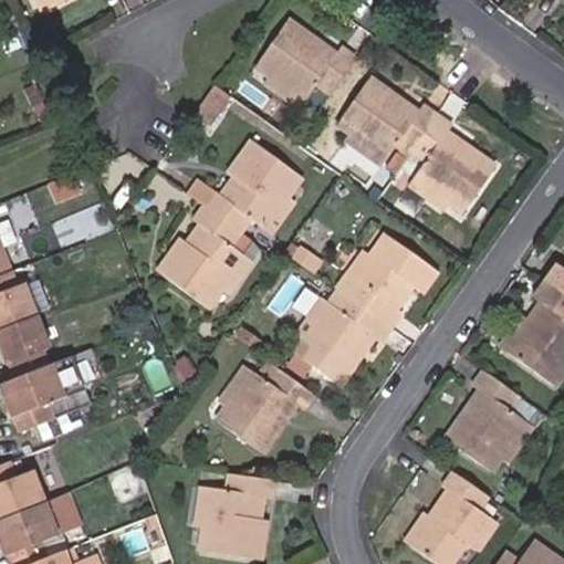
[(58,0),(38,0),(31,4),(34,12),(58,0)]
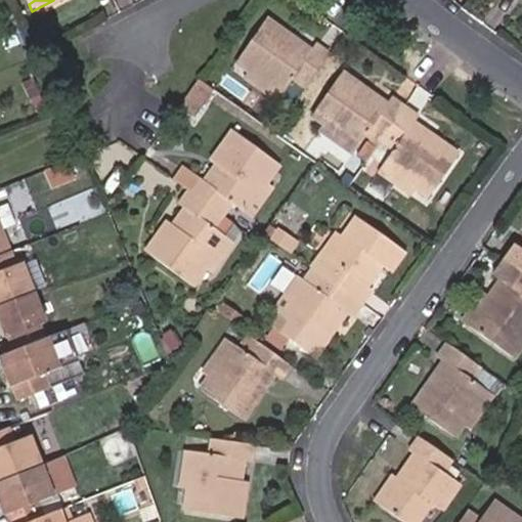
[(300,92),(322,59),(305,45),(301,51),(257,22),(227,62),(270,93),(283,78),(300,92)]
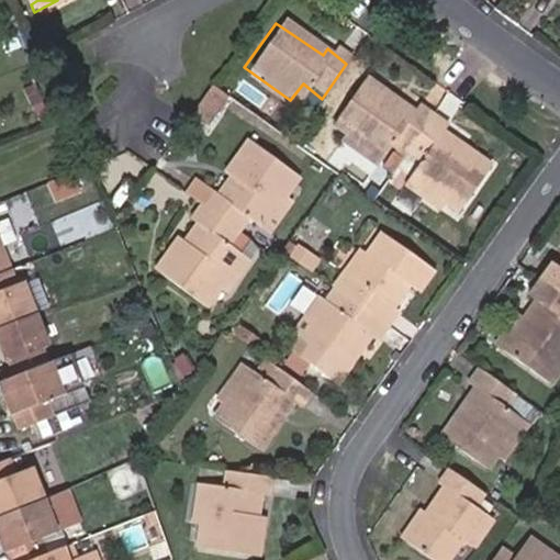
[(405,158),(433,118),(415,105),(409,114),(361,81),(329,123),(344,133),(378,157),(387,144),(405,158)]
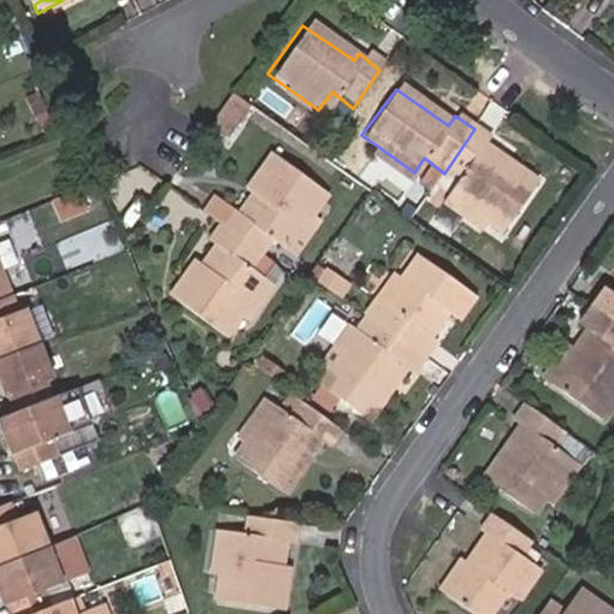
[(232,140),(249,106),(232,96),(214,130),(232,140)]
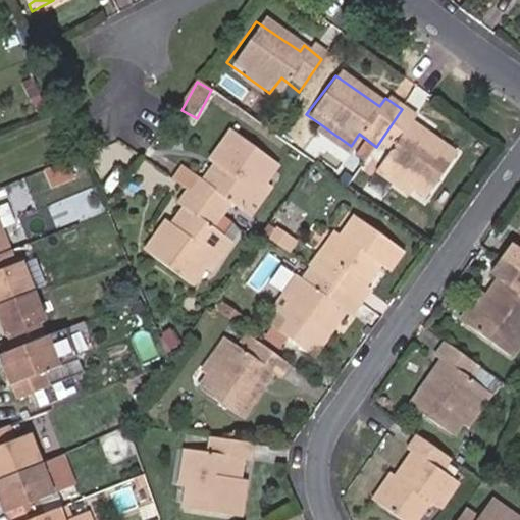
[(415,117),(402,109),(376,147),(386,154),(377,166),(414,193),(425,201),(456,159),(410,124),(415,117)]
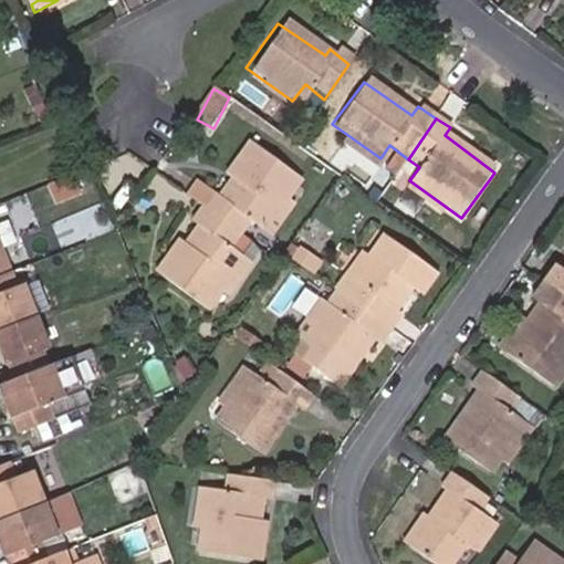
[(380,158),(346,134),(340,144),(373,168),(380,158)]
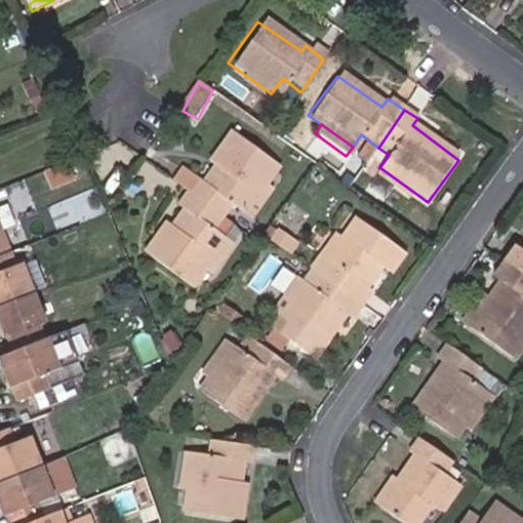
[(195,174),(185,189),(219,214),(230,200),(242,210),(265,180),(278,162),(231,129),(208,157),(214,162),(201,180),(195,174)]
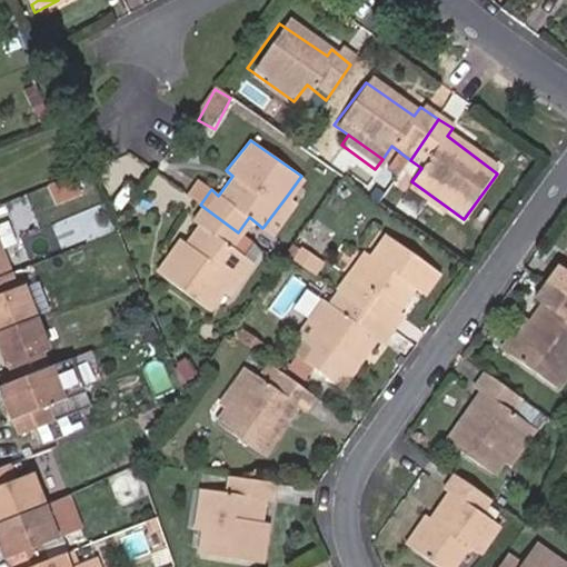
[(446,220),(451,210),(411,181),(404,190),(446,220)]
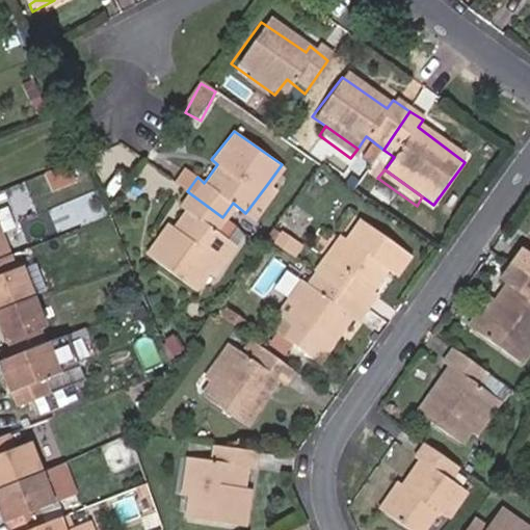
[(274,188),(268,183),(245,213),(253,218),(274,188)]
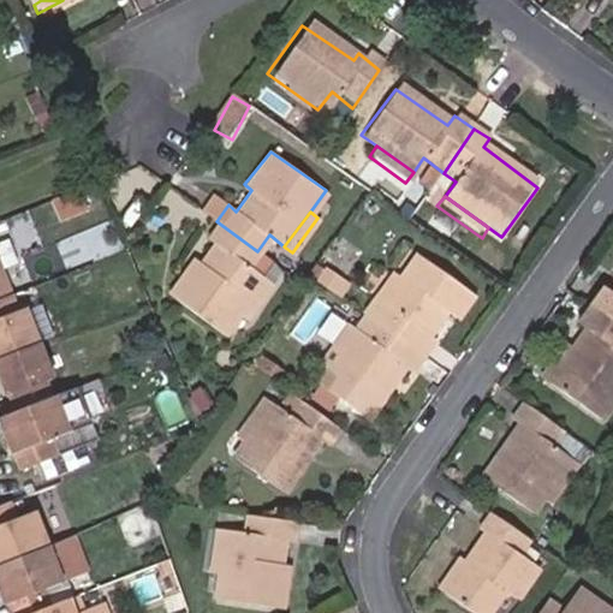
[(257,251),(216,221),(207,237),(214,242),(200,261),(194,256),(167,292),(220,332),(234,311),(262,275),(248,265),(257,251)]
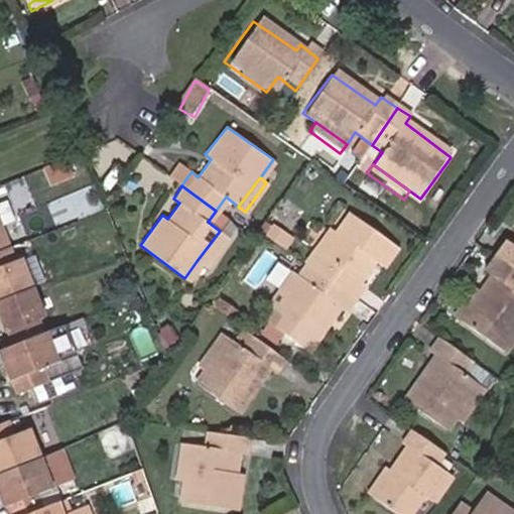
[(320,271),(355,296),(364,285),(359,281),(375,260),(381,266),(396,244),(351,214),(337,231),(319,253),(330,261),(320,271)]
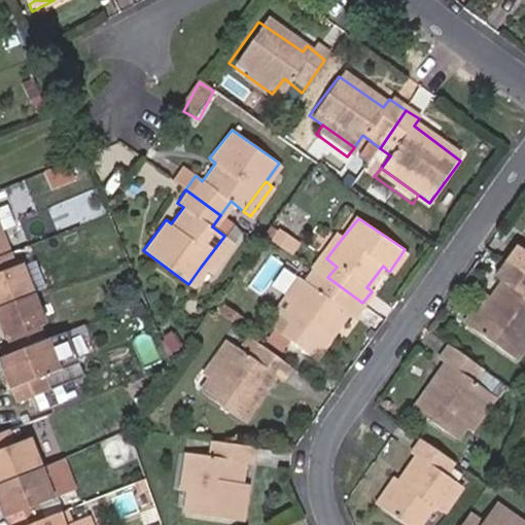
[(326,258),(344,236),(335,231),(318,253),(326,258)]
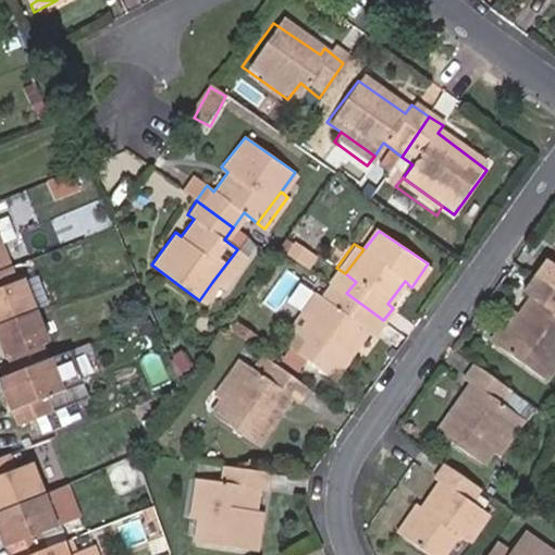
[(237,249),(212,282),(221,288),(245,256),(237,249)]
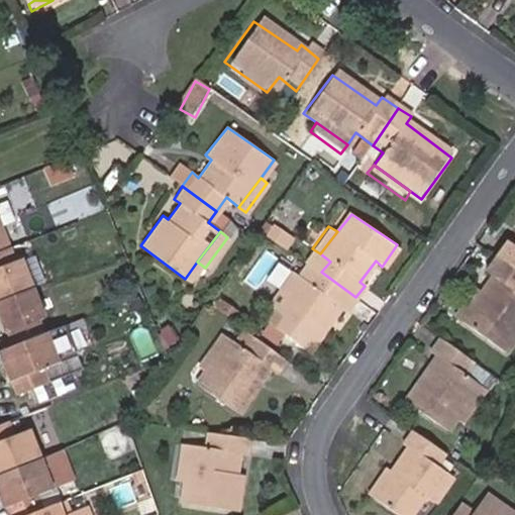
[(505,237),(496,253),(514,267),(514,243),(505,237)]
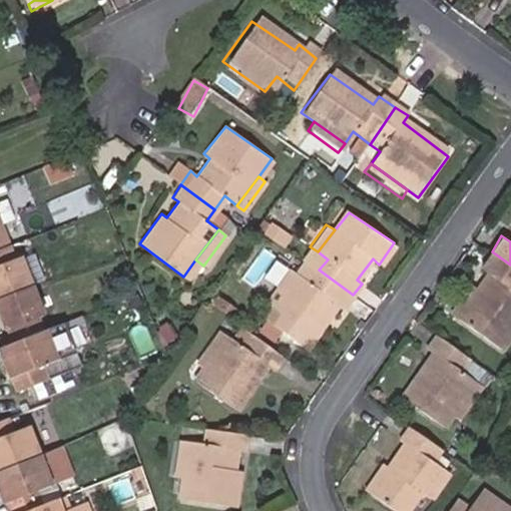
[(510,265),(492,251),(484,264),(491,270),(479,287),(459,315),(503,347),(510,336),(510,265)]
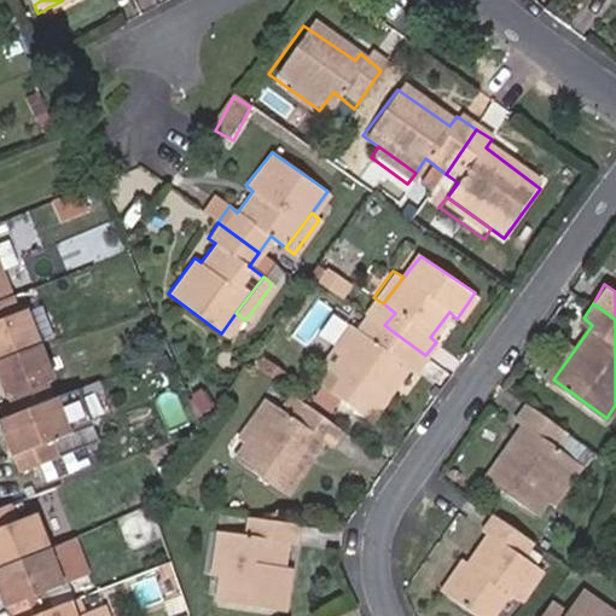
[(0,359),(32,348),(17,312),(5,315),(0,304),(0,359)]
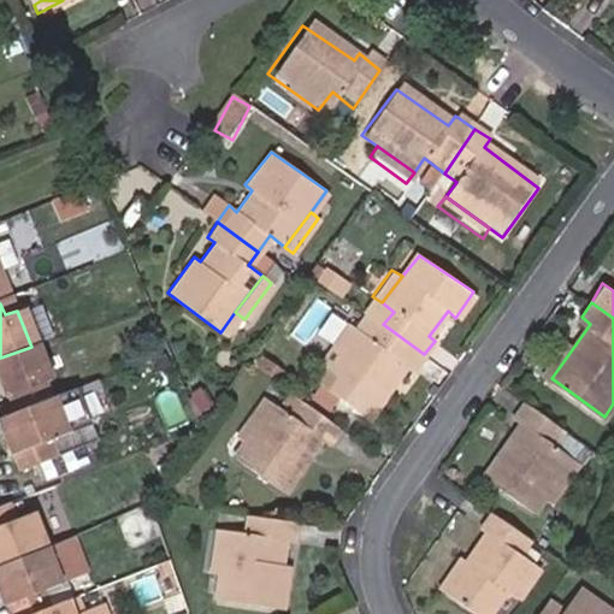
[(411,372),(424,354),(383,324),(367,313),(353,332),(325,371),(316,385),(366,421),(406,369),(411,372)]
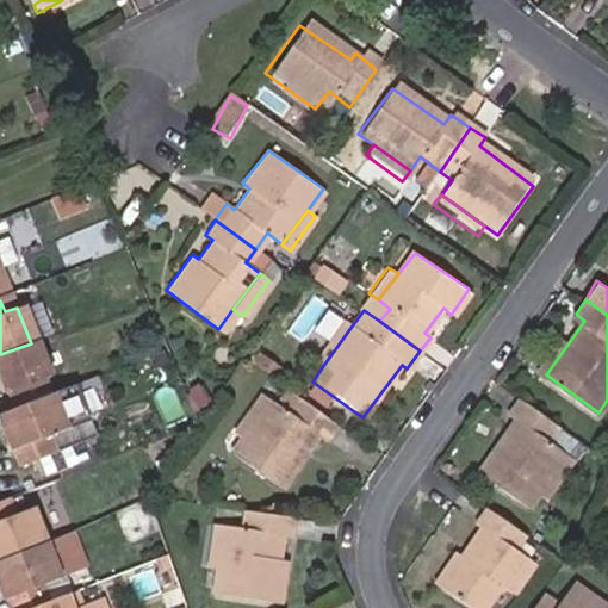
[(316,363),(322,367),(349,329),(343,326),(316,363)]
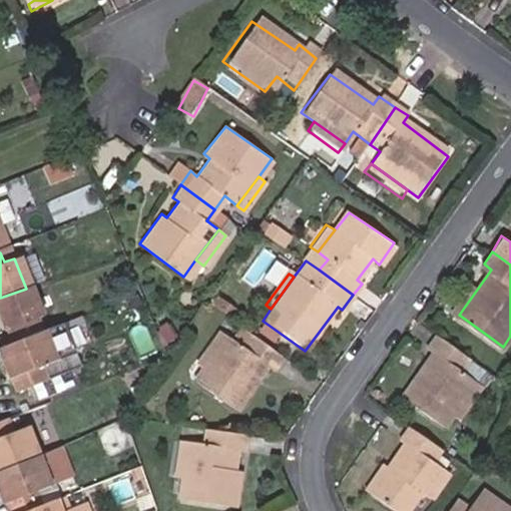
[(459,315),(479,287),(471,281),(450,310),(459,315)]
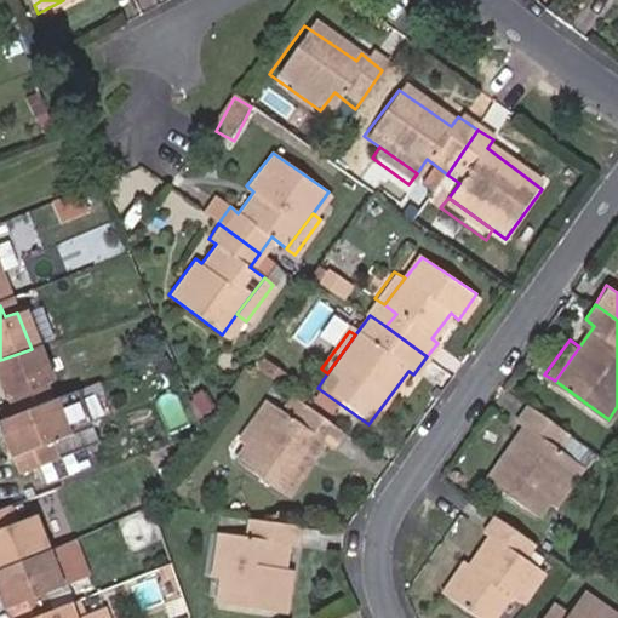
[(41,404),(34,385),(44,382),(32,349),(0,360),(0,411),(4,418),(41,404)]
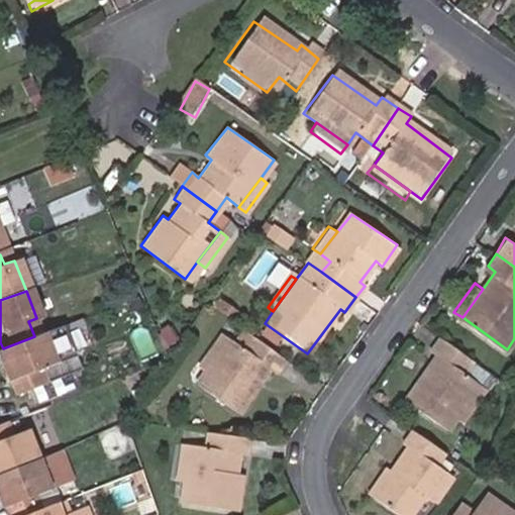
[(200,366),(207,372),(230,338),(223,334),(200,366)]
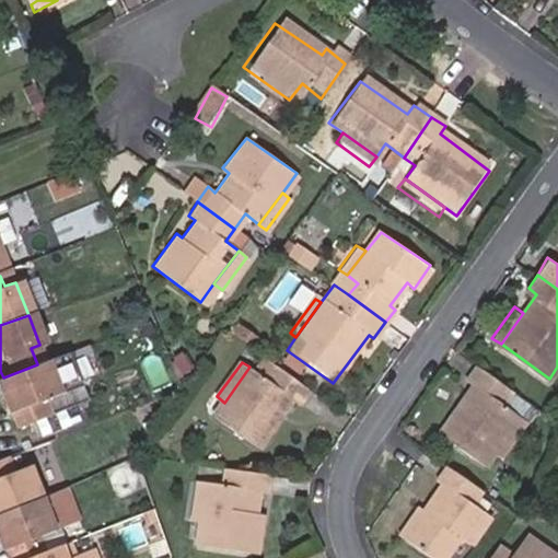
[(43,417),(37,400),(53,395),(41,363),(37,364),(3,378),(0,379),(0,396),(0,397),(0,415),(6,414),(12,429),(43,417)]
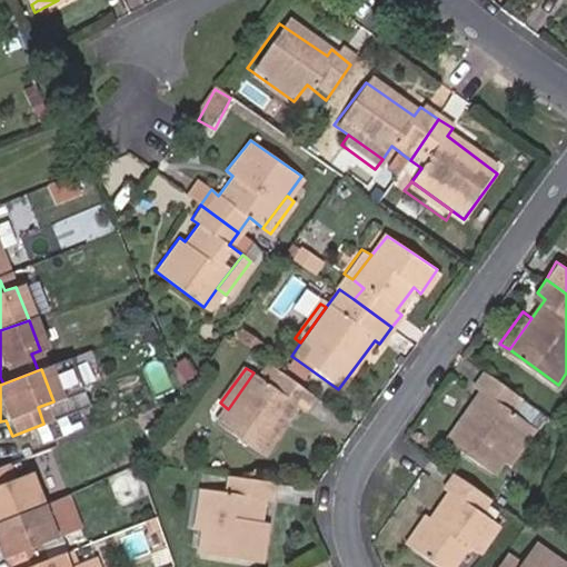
[(316,395),(280,369),(268,383),(254,372),(228,409),(217,425),(262,456),(299,405),(307,410),(316,395)]
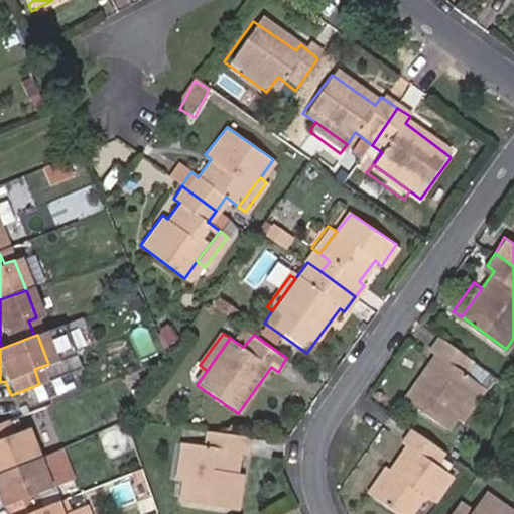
[(471,357),(438,335),(431,347),(436,351),(405,397),(444,424),(453,412),(476,379),(463,370),(471,357)]
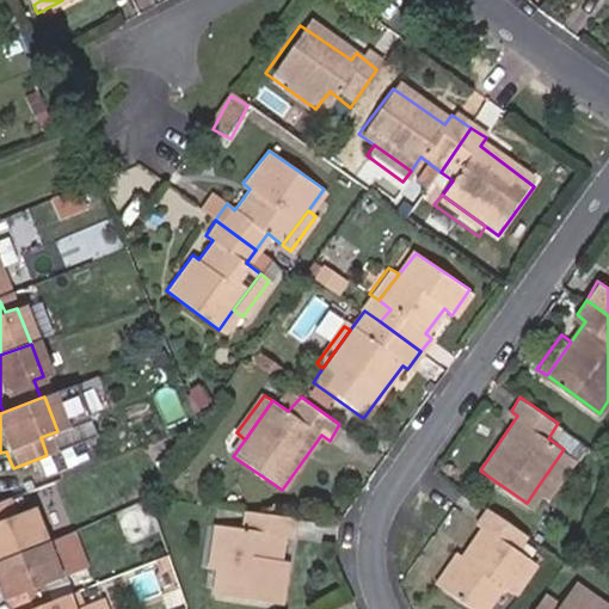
[(564,449),(536,488),(547,497),(574,456),(564,449)]
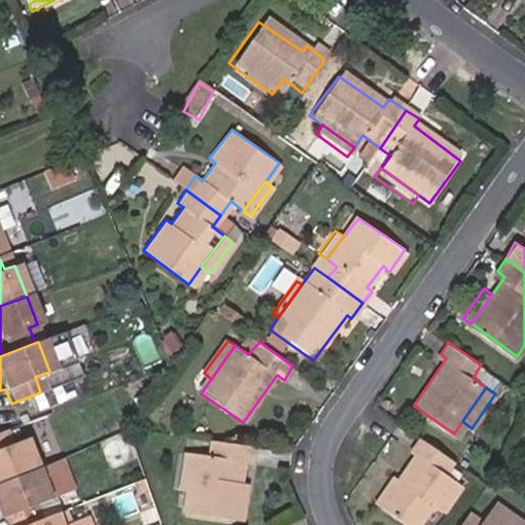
[(3,428),(0,429),(0,483),(36,469),(26,441),(11,446),(3,428)]
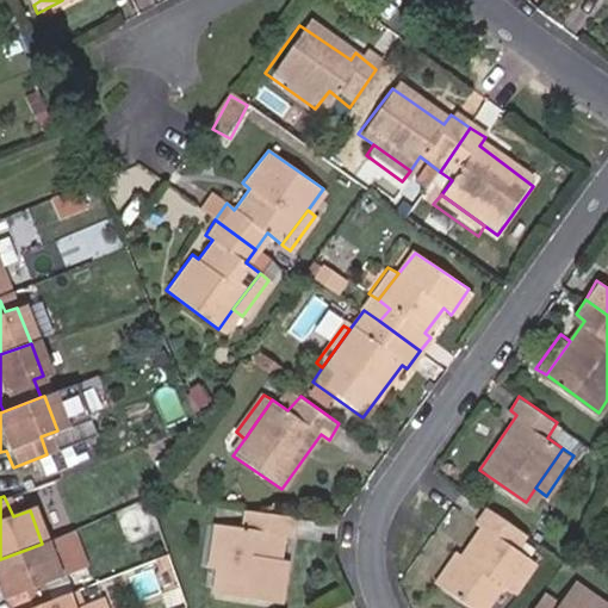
[(526,533),(486,507),(477,520),(485,526),(464,554),(441,587),(473,607),(482,607),(501,582),(512,590),(534,559),(516,547),(526,533)]
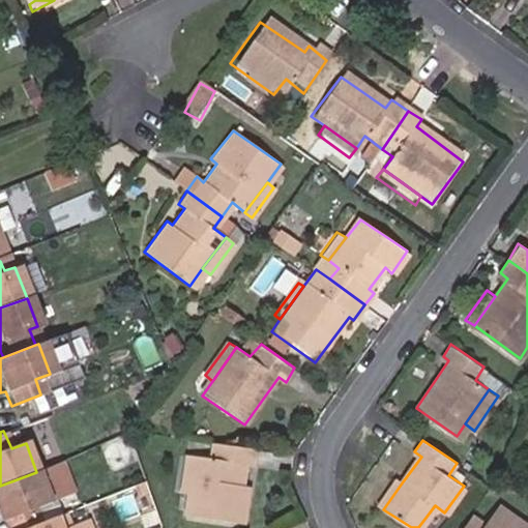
[(255,453),(215,447),(213,463),(195,460),(189,498),(186,520),(235,527),(242,527),(248,489),(241,488),(244,468),(253,469),(255,453)]
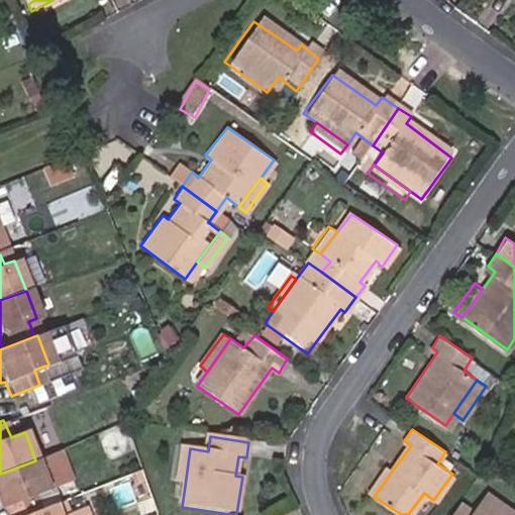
[(185,486),(190,448),(184,447),(178,485),(185,486)]
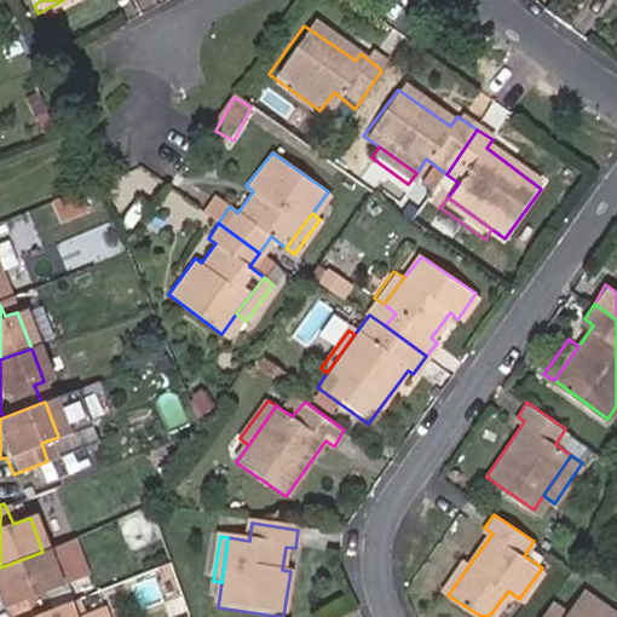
[(39,616),(47,613),(41,595),(57,588),(42,552),(0,568),(0,588),(3,594),(0,594),(0,611),(4,611),(6,616),(39,616)]
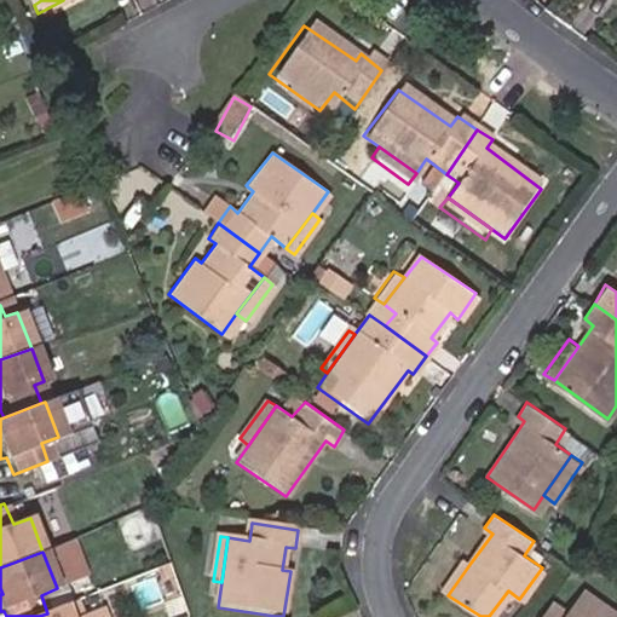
[(448,595),(471,563),(462,557),(439,589),(448,595)]
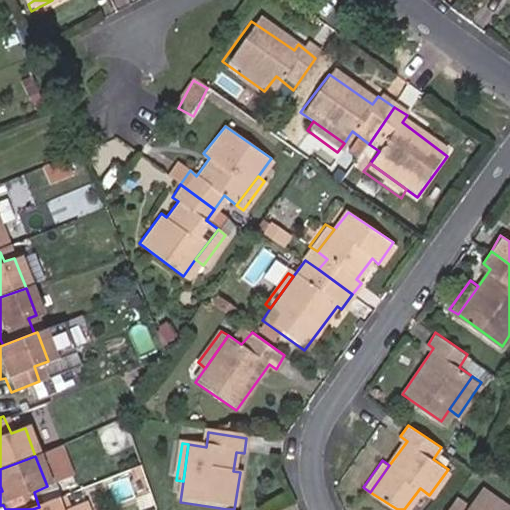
[(460,495),(449,509),(509,509),(509,503),(483,485),(471,503),(460,495)]
